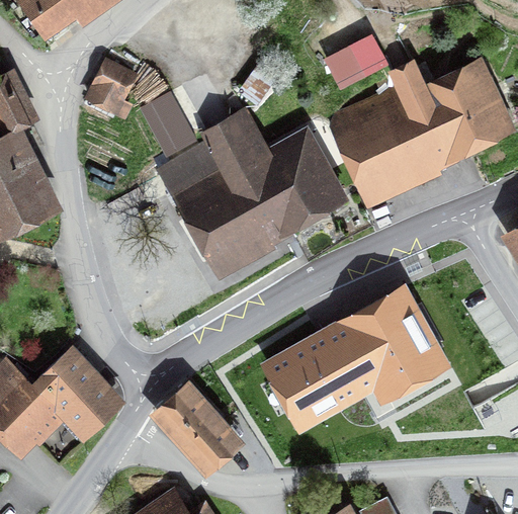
[(15,0),(45,40),(76,19),(82,28),(121,0),(15,0)]
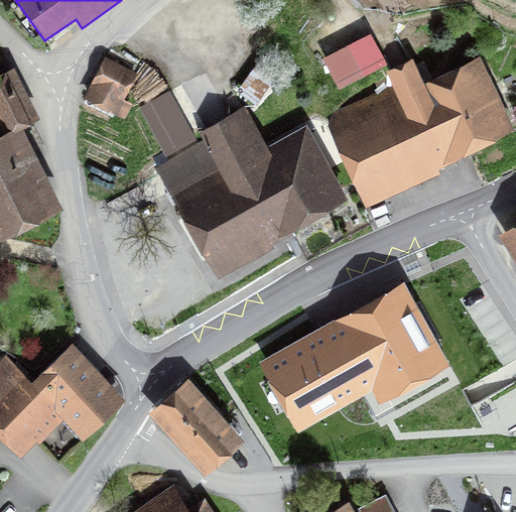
[(370,34),(321,59),(339,91),(387,66),(370,34)]
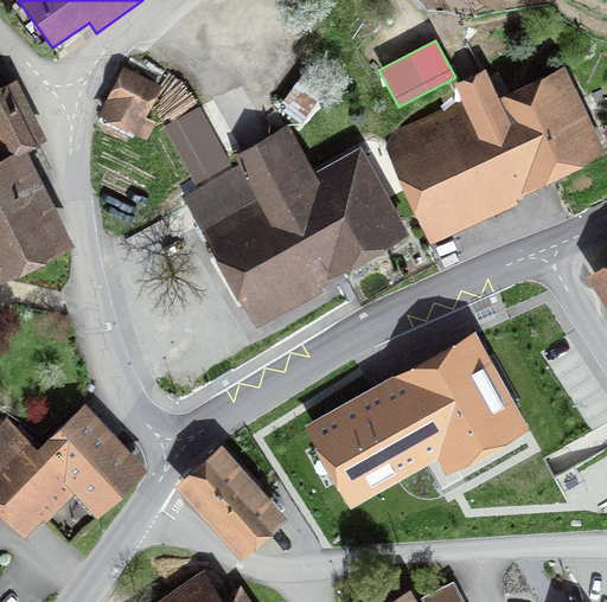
[(564,65),(498,96),(485,66),(453,82),(462,102),(381,140),(430,248),(518,207),(516,200),(537,191),(536,186),(606,154),(564,65)]
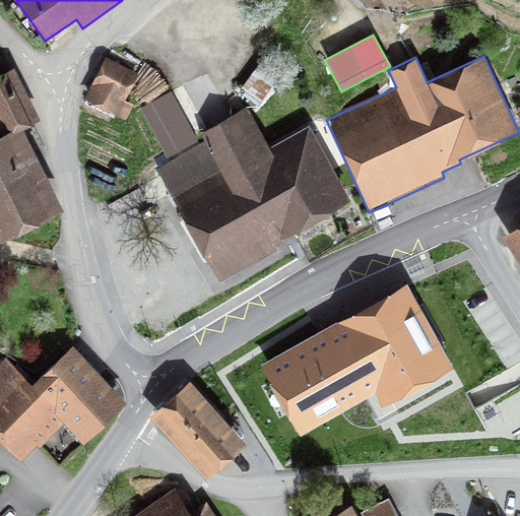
[(138,76),(106,59),(83,100),(125,122),(133,107),(125,102),(138,76)]
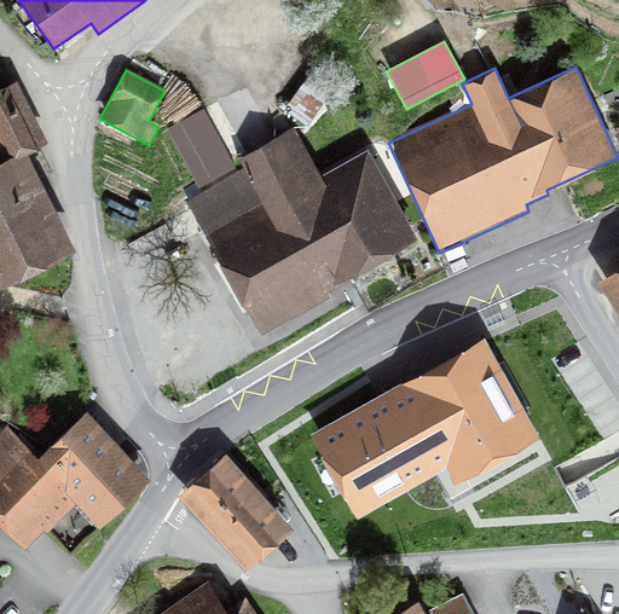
[(284,113),(306,127),(334,88),(312,74),(284,113)]
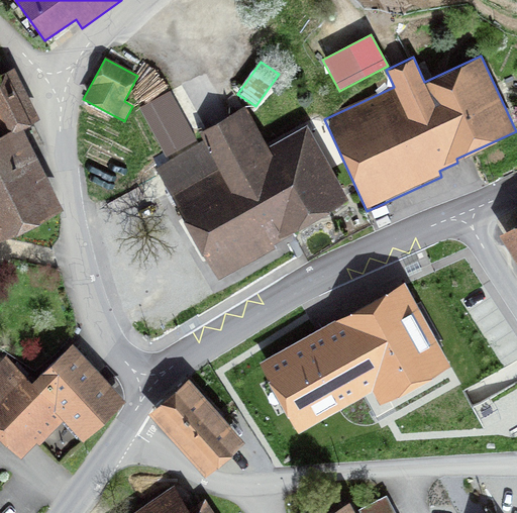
[(0,66),(0,132),(29,120),(4,64),(0,66)]
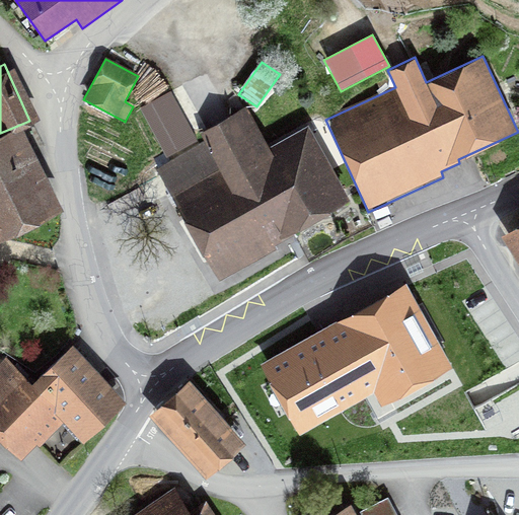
[(197,141),(171,93),(140,111),(166,158),(197,141)]
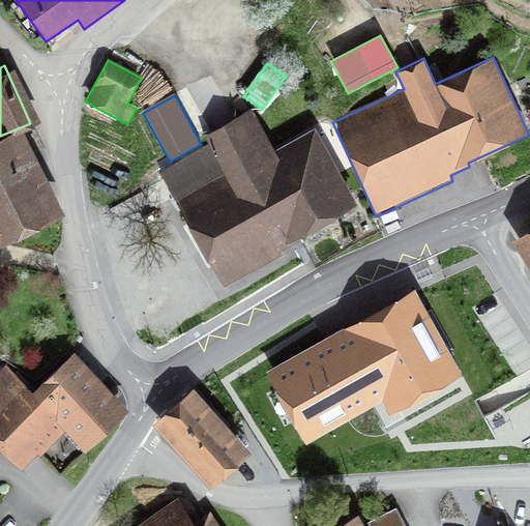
[(253,110),(205,137),(210,145),(159,173),(225,289),(285,256),(282,252),(301,241),(300,238),(359,205),(316,126),(274,149),(253,110)]
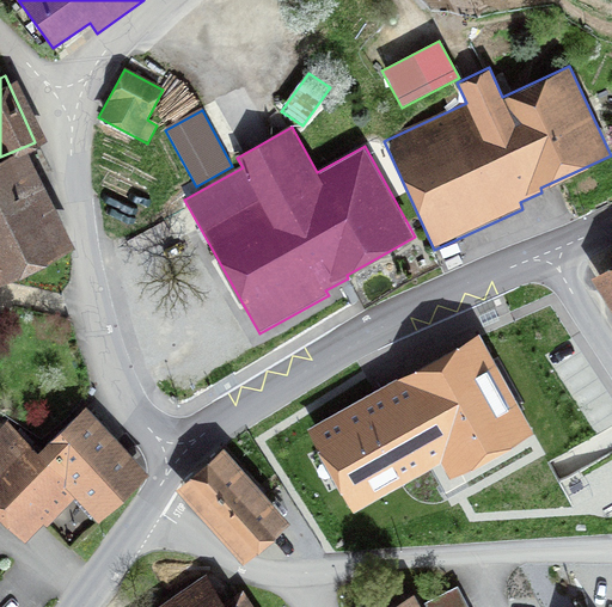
[(0,286),(75,250),(26,151),(0,163),(0,286)]
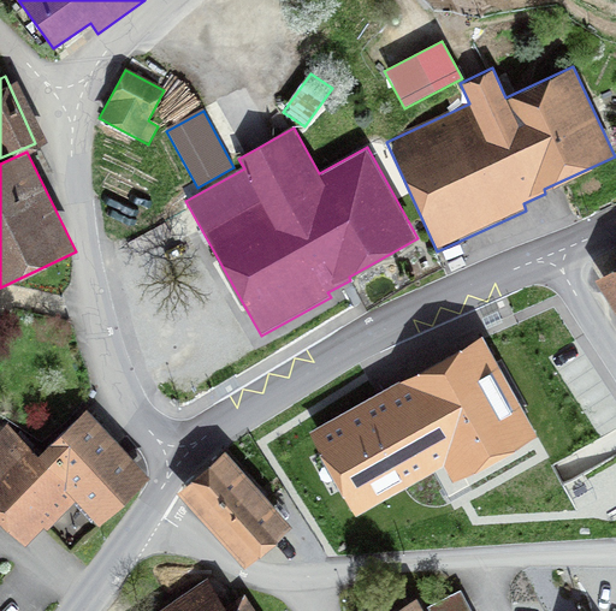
[(615,264),(593,279),(602,292),(591,301),(615,339),(615,338),(615,264)]
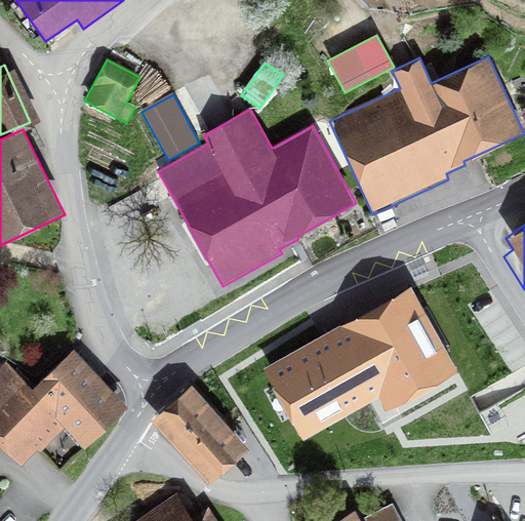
[(458,371),(410,286),(264,368),(303,439),(377,398),(386,412),(458,371)]
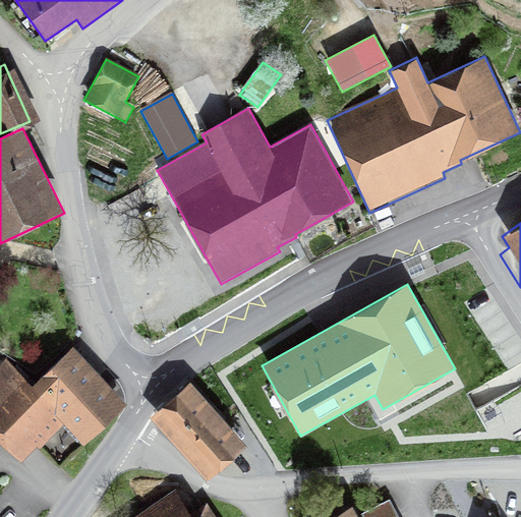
[(0,366),(0,444),(20,464),(38,448),(41,451),(64,426),(84,446),(127,402),(71,347),(32,386),(6,360),(0,366)]
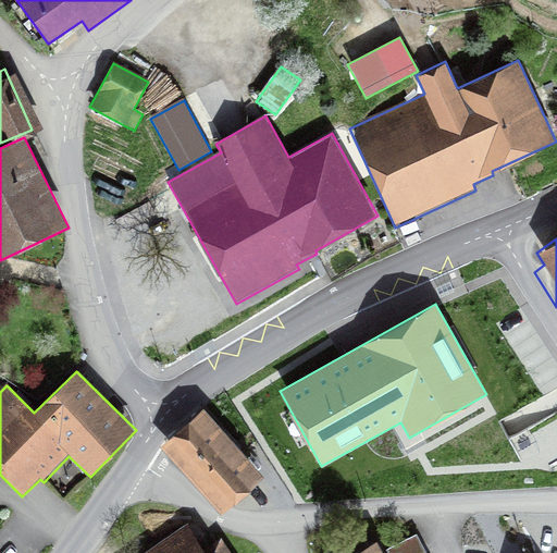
[(259,483),(202,416),(168,445),(224,513),(259,483)]
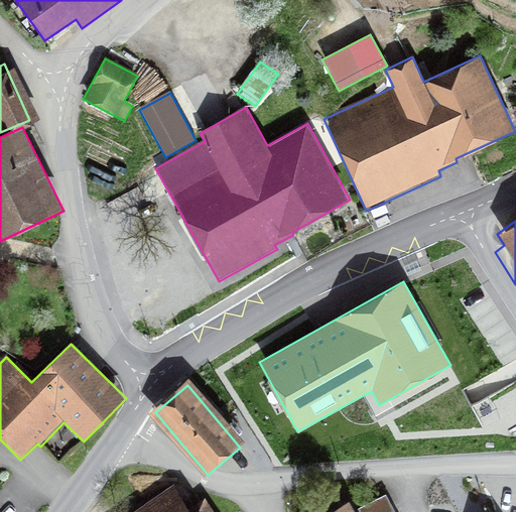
[(214,511),(204,497),(187,507),(173,486),(133,511),(214,511)]
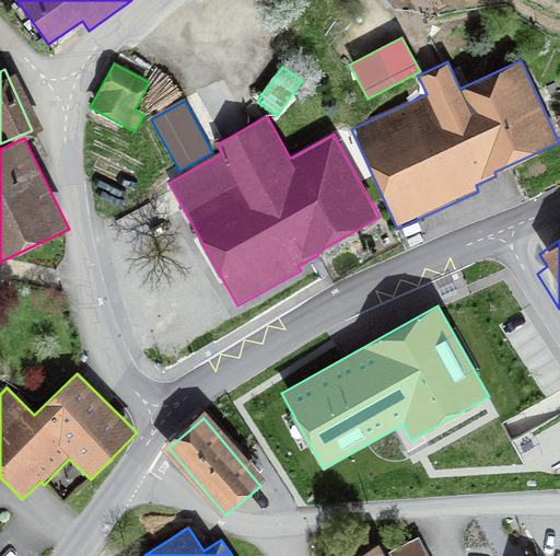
[(383,554),(378,546),(359,555),(428,555),(419,536),(383,554)]
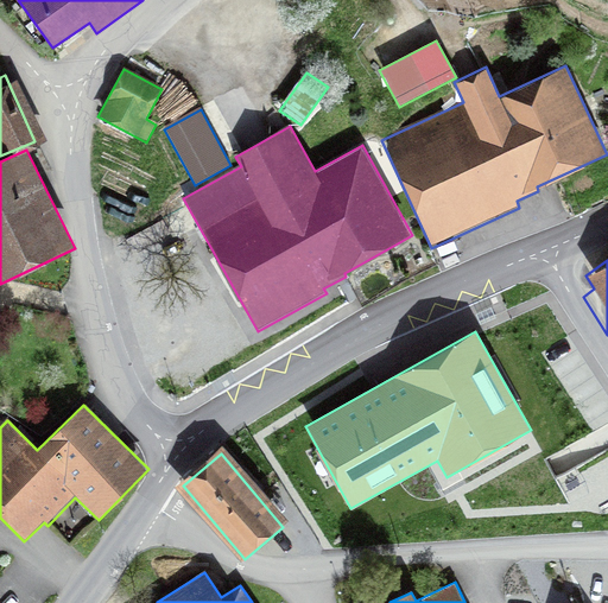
All buildings are outlined.
